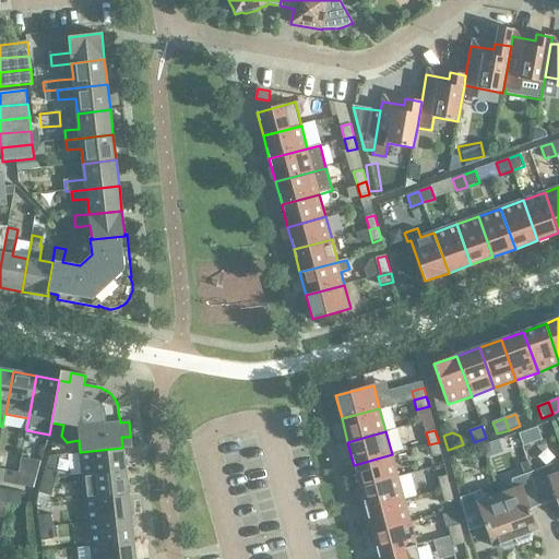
[(439,442),(429,444),(432,458),(442,455),(439,442)]
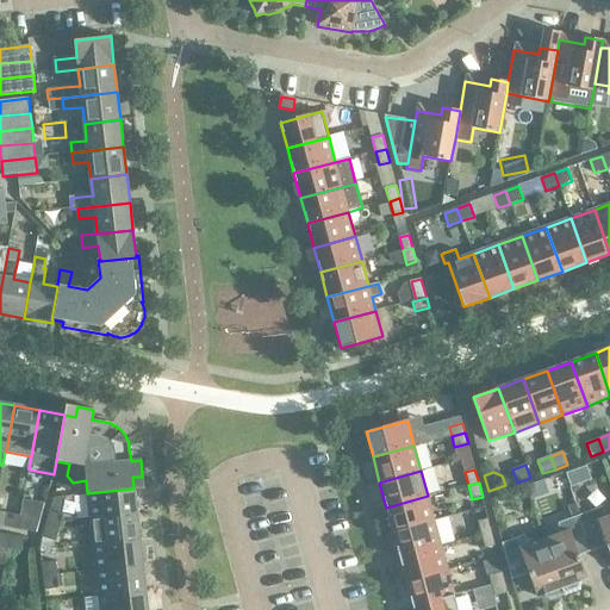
[(87,493),(91,520),(137,514),(134,489),(87,493)]
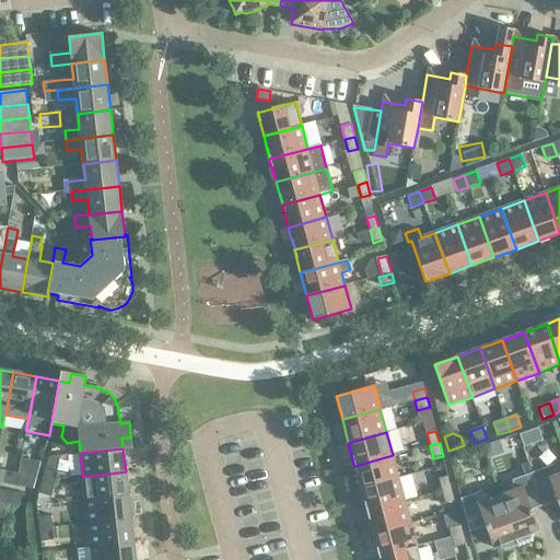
[(48,457),(46,465),(57,468),(60,455),(48,457)]
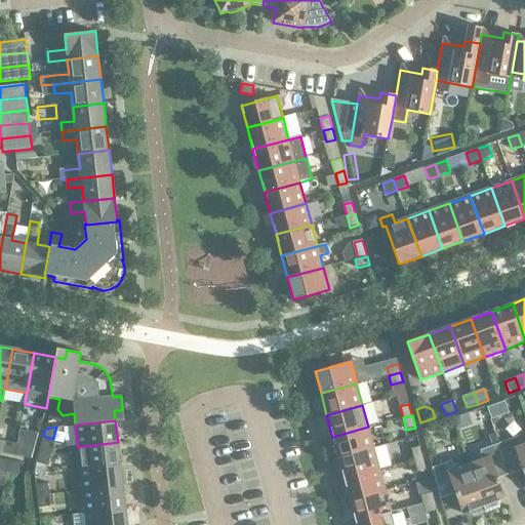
[(338,457),(373,448),(368,427),(332,437),(338,457)]
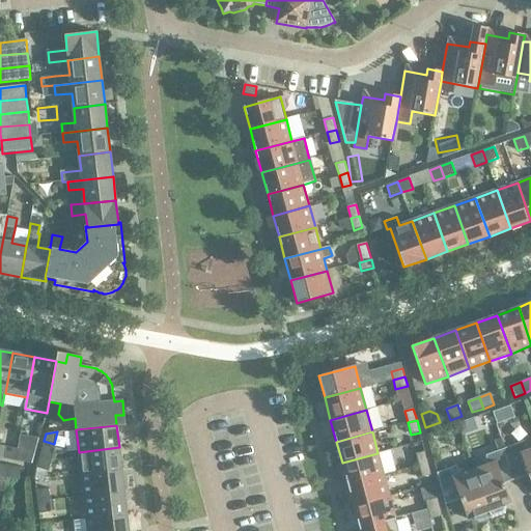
[(524,442),(511,446),(507,436),(501,438),(513,473),(526,469),(530,482),(530,449),(530,450),(524,442)]
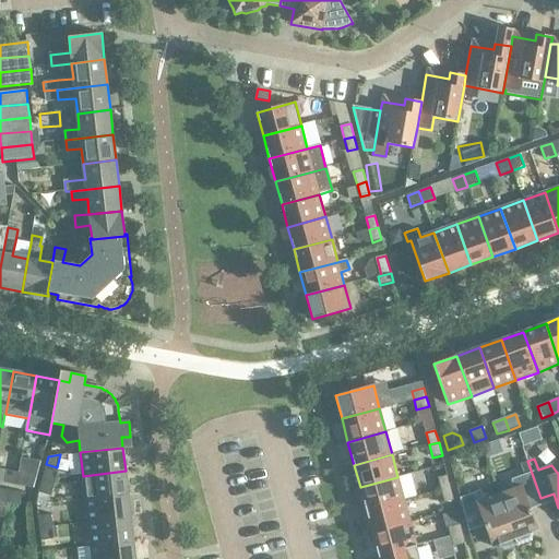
[(512,490),(499,495),(518,545),(531,539),(532,533),(538,530),(528,502),(540,498),(527,461),(520,464),(524,475),(512,479),(512,490)]
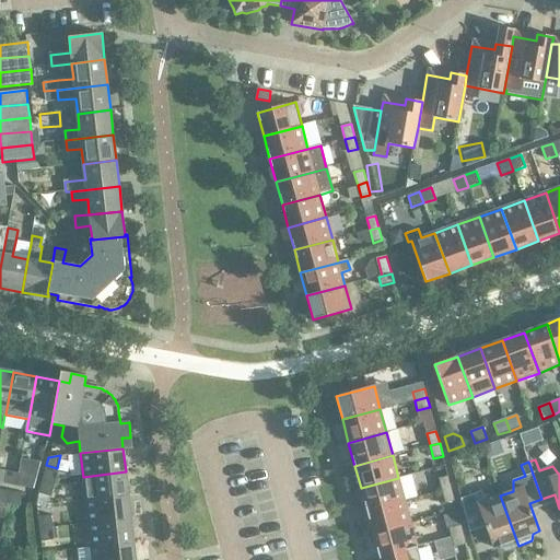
[(55,486),(56,480),(58,474),(46,469),(43,481),(55,486)]
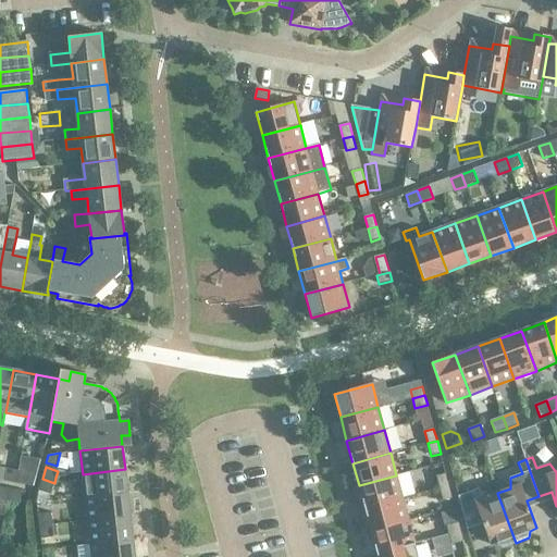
[(16,483),(19,471),(7,469),(4,481),(16,483)]
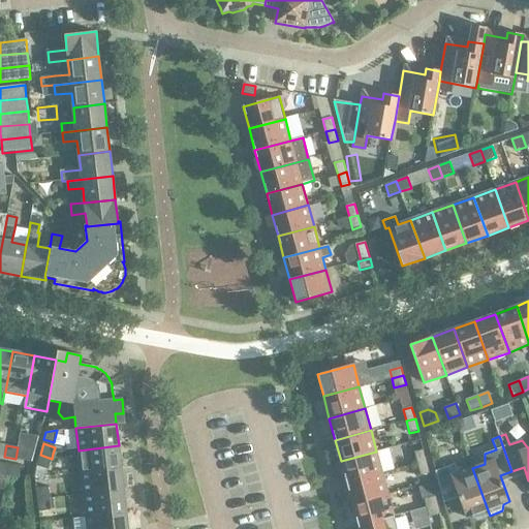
[(79,450),(81,472),(121,468),(119,445),(79,450)]
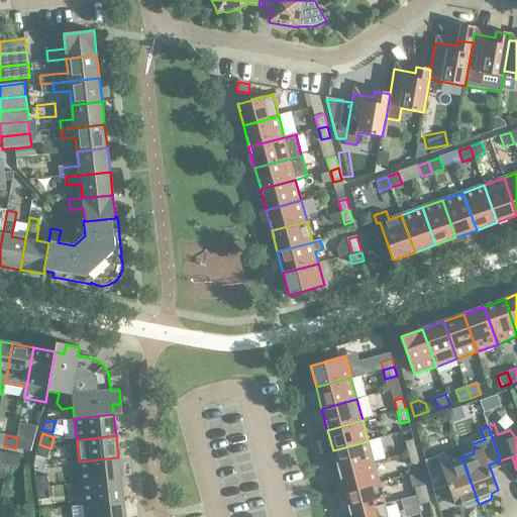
[(17,437),(15,448),(26,450),(28,439),(17,437)]
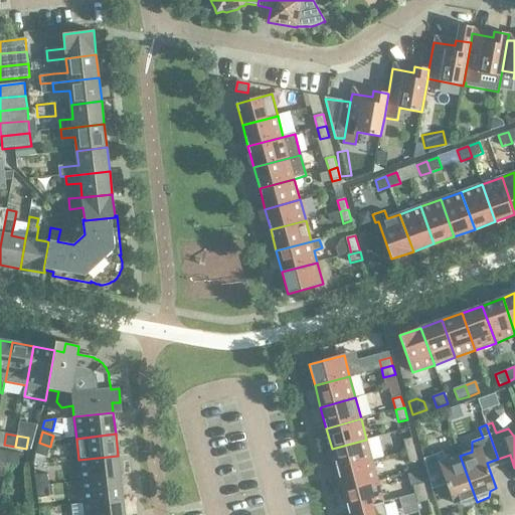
[(406,452),(415,450),(412,438),(403,441),(406,452)]
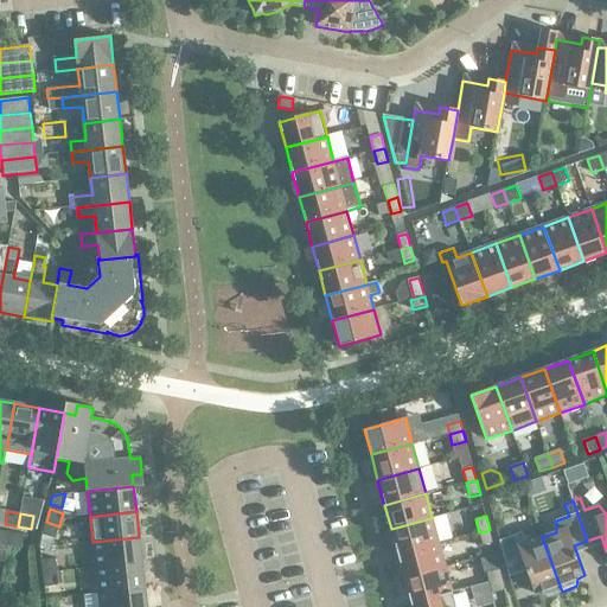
[(397,554),(439,543),(432,518),(391,529),(397,554)]
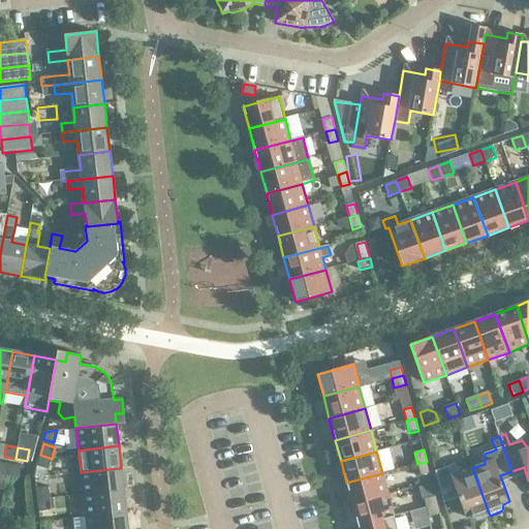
[(52,459),(40,455),(37,466),(49,469),(52,459)]
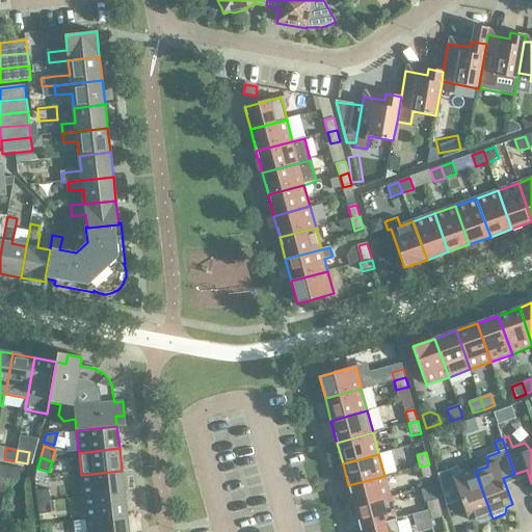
[(0,477),(7,479),(9,467),(0,464),(0,477)]
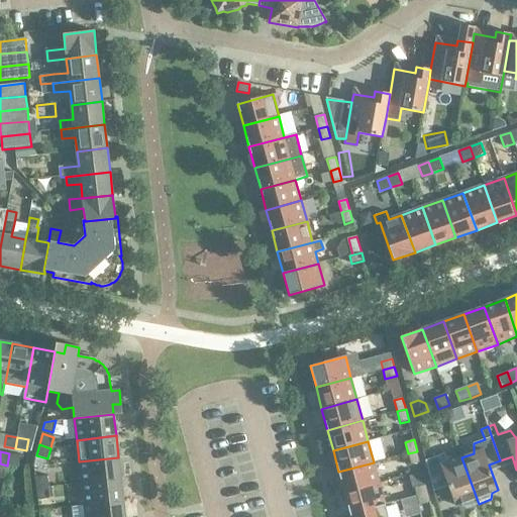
[(417,451),(408,453),(411,466),(420,462),(417,451)]
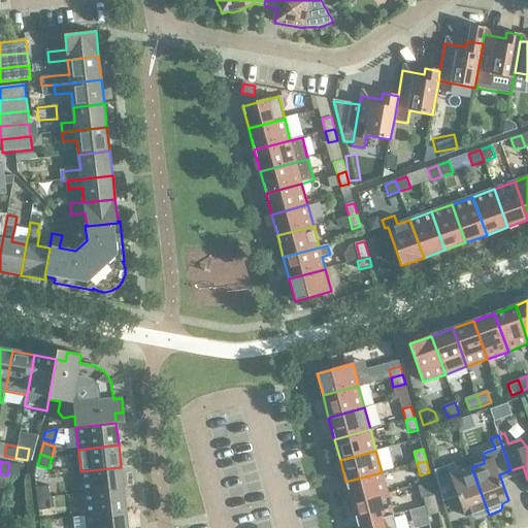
[(9,463),(7,475),(19,477),(21,465),(9,463)]
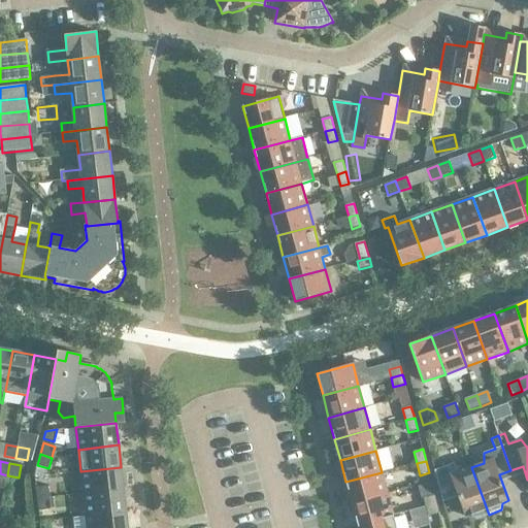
[(476,519),(489,515),(471,467),(459,472),(454,464),(434,470),(441,495),(455,491),(465,517),(470,515),(476,519)]
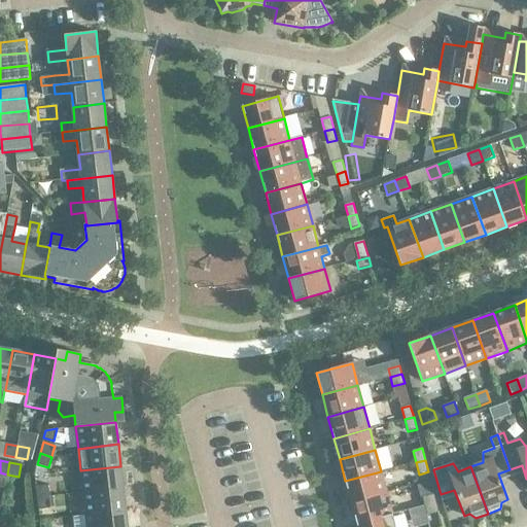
[(80,470),(83,493),(124,488),(120,466),(80,470)]
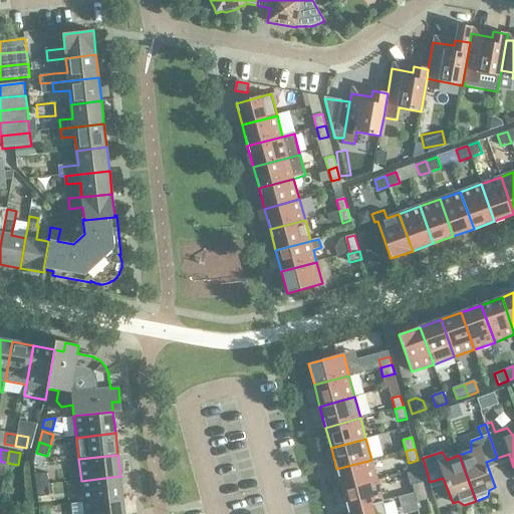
[(342,490),(377,481),(371,460),(336,469),(342,490)]
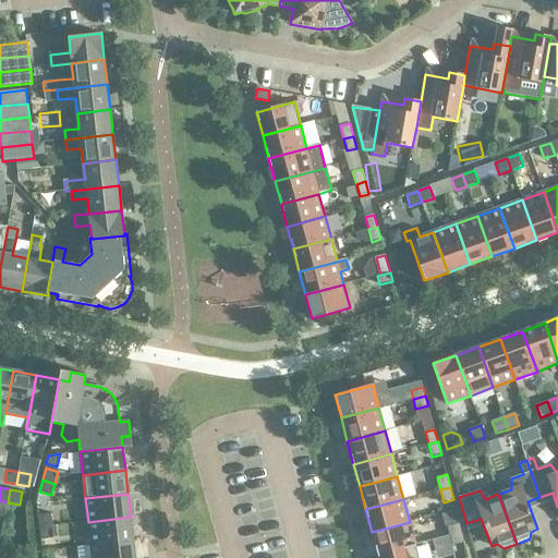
[(431,525),(446,520),(441,508),(426,513),(431,525)]
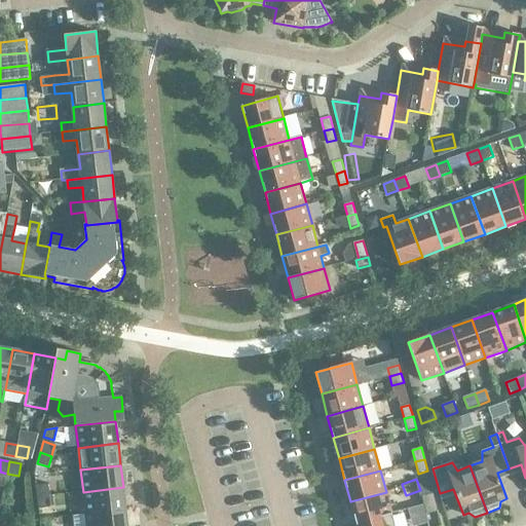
[(37,497),(49,496),(47,484),(36,486),(37,497)]
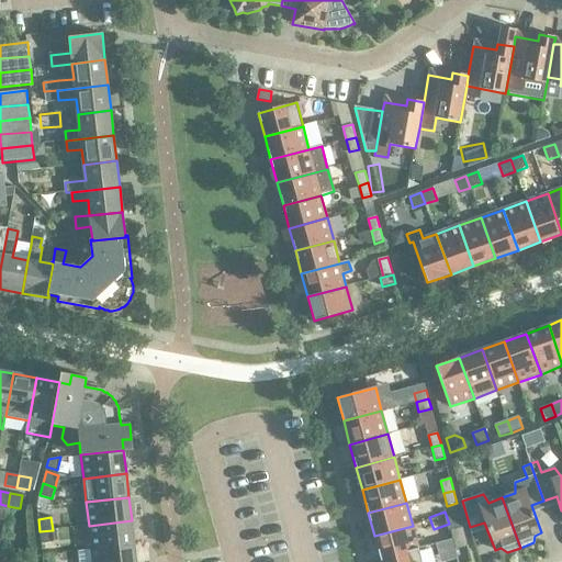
[(89,526),(91,549),(134,544),(132,520),(89,526)]
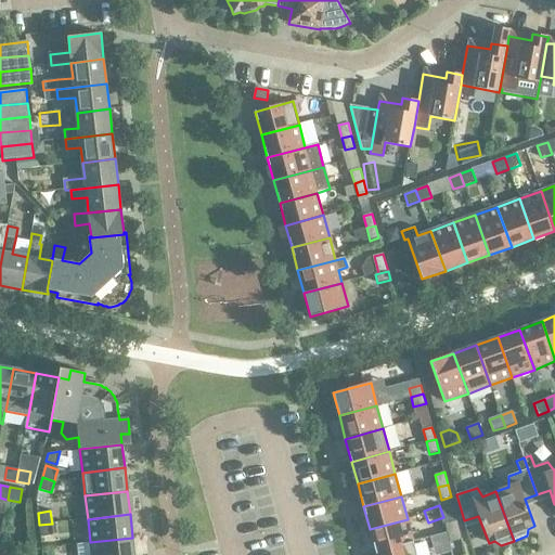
[(375,552),(413,542),(408,519),(370,529),(375,552)]
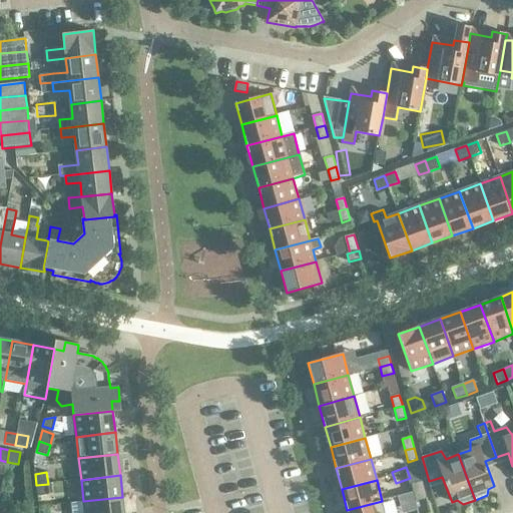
[(414,493),(425,490),(423,481),(411,484),(414,493)]
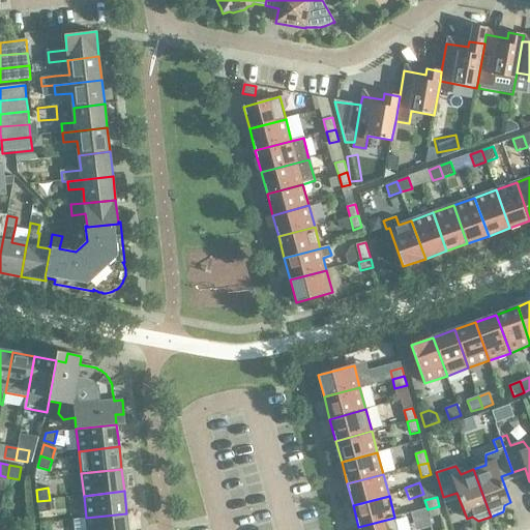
[(50,500),(37,501),(39,512),(51,511),(50,500)]
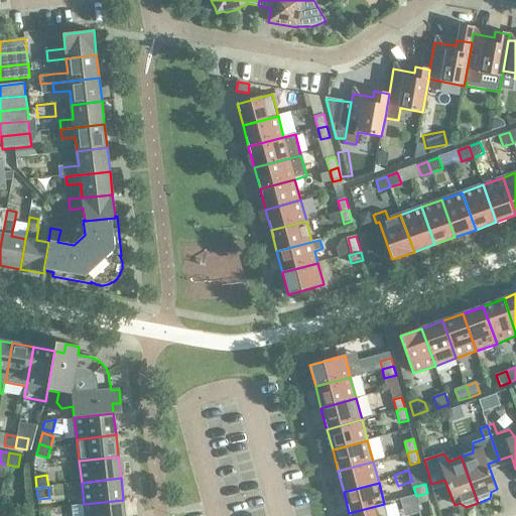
[(427,493),(416,496),(418,504),(429,501),(427,493)]
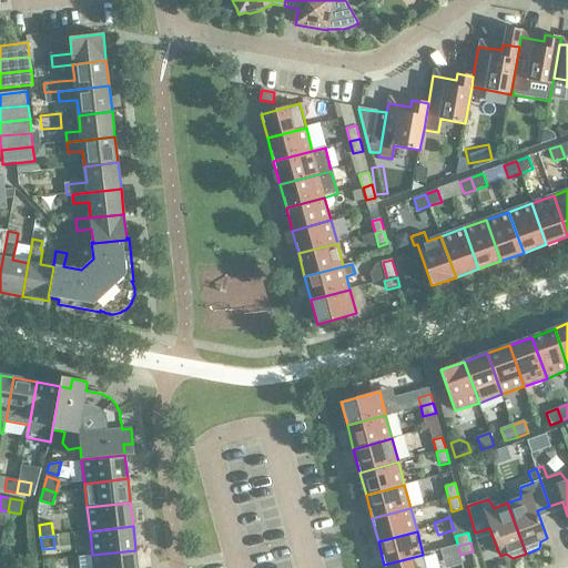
[(92,555),(93,567),(138,567),(135,550),(92,555)]
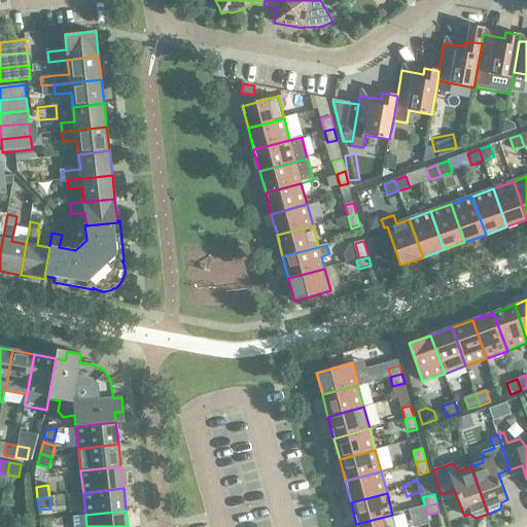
[(395,526),(392,515),(356,524),(357,526),(395,526)]
